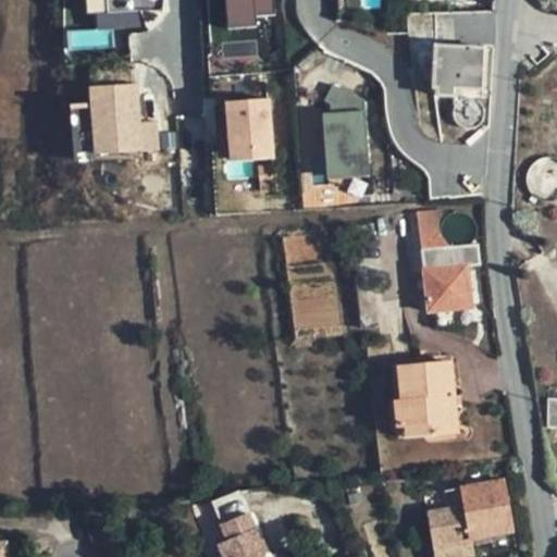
[(93,0),(95,28),(147,24),(144,0),(93,0)]
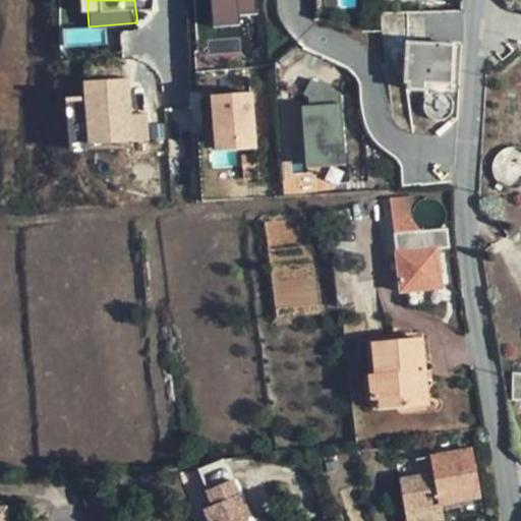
[(261,11),(259,0),(220,0),(222,23),(244,22),(243,12),(261,11)]
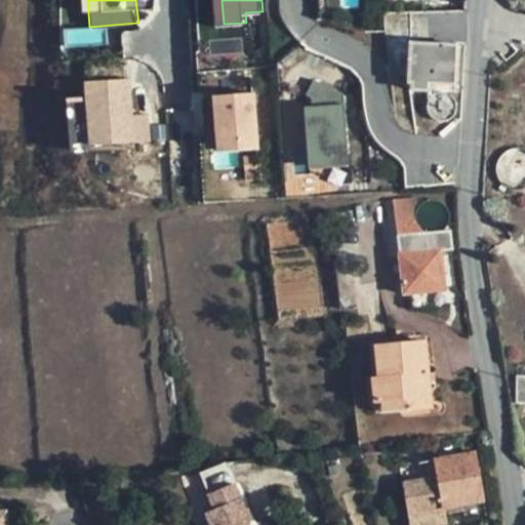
[(428,84),(436,84),(454,85),(456,47),(411,44),(408,83),(412,83),(412,90),(428,91),(428,84)]
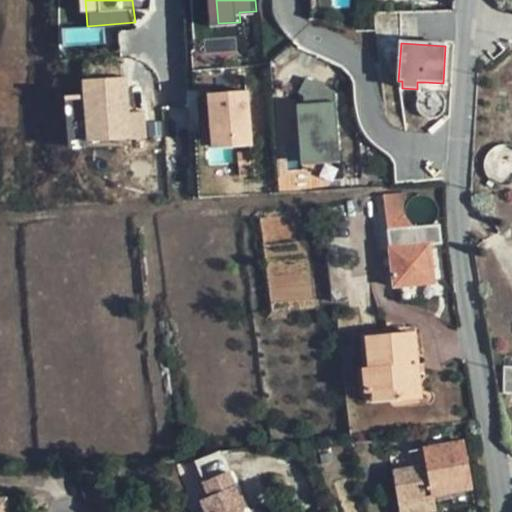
[(133,110),(131,75),(84,79),(89,142),(151,137),(149,108),(133,110)]
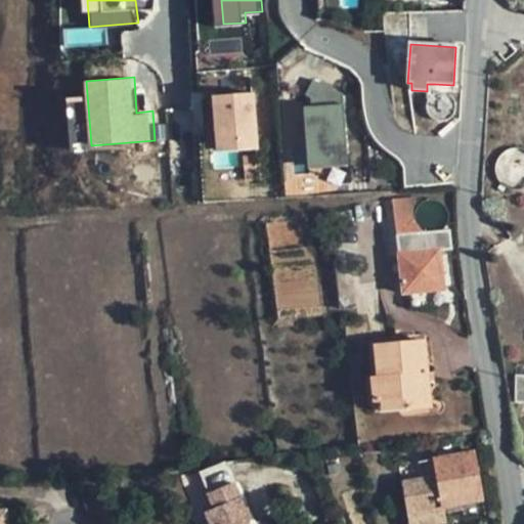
[(309,84),(308,101),(345,104),(347,87),(309,84)]
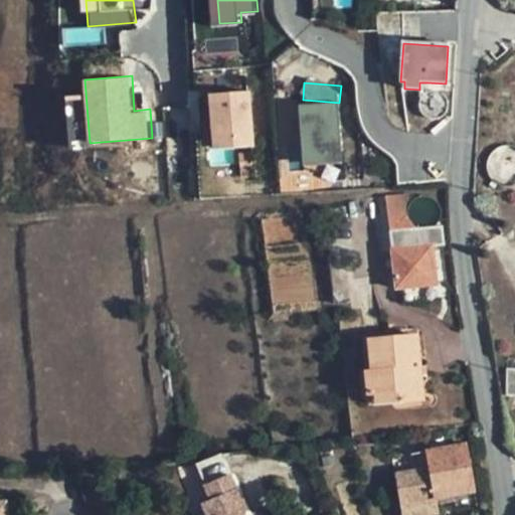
[(214,148),(258,145),(253,89),(210,92),(214,148)]
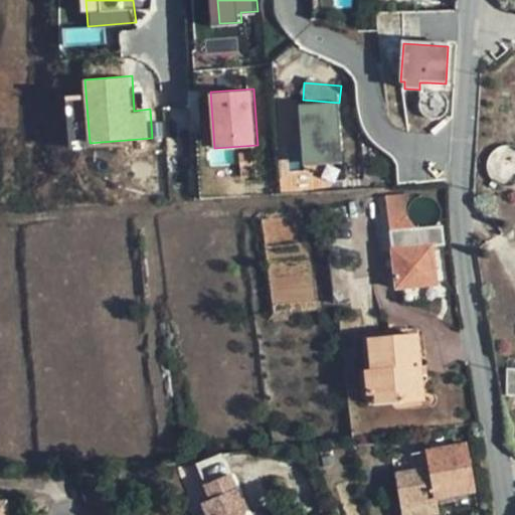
[(302,104),(306,165),(346,162),(342,101),(302,104)]
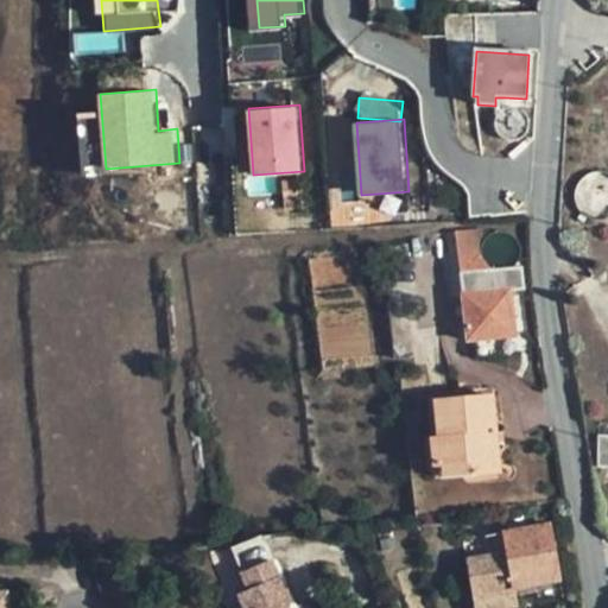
[(253,190),(283,190),(283,175),(253,175),(253,190)]
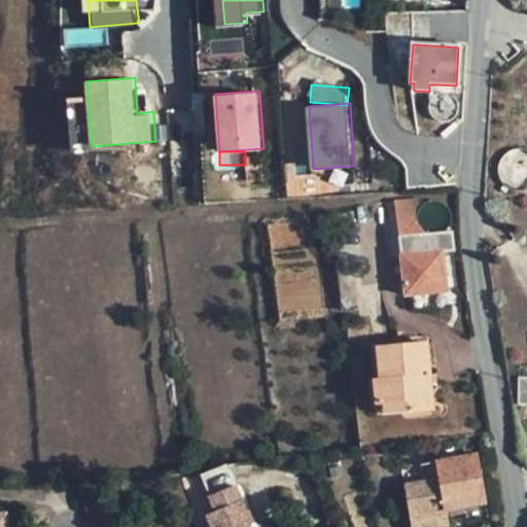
[(419,226),(418,223),(417,220),(417,218),(418,216),(418,213),(419,211),(420,209),(422,207),(424,205),(428,203),(431,202),(396,206),(399,235),(425,233),(420,227),(419,226)]
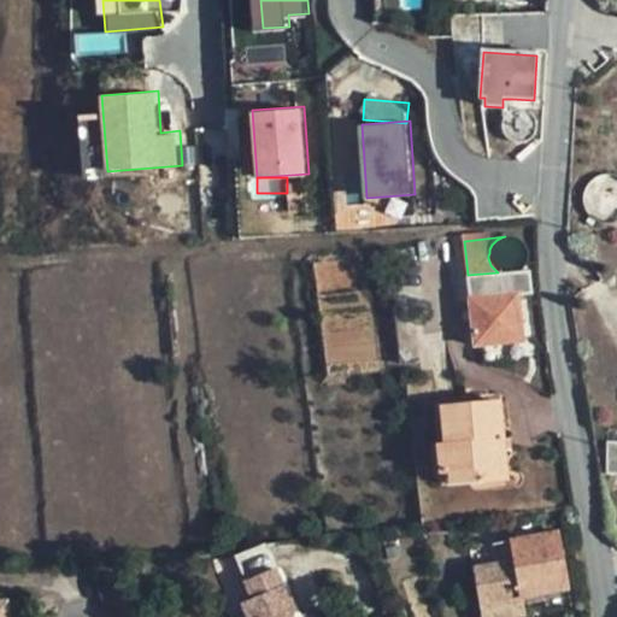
[(498,272),(468,275),(475,346),(523,342),(518,293),(532,292),(529,269),(523,270),(498,272)]
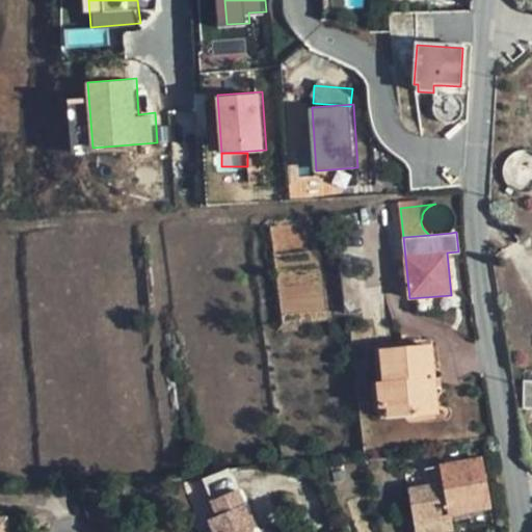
[(377,384),(379,409),(415,406),(416,416),(437,415),(431,347),(380,352),(383,384),(377,384)]
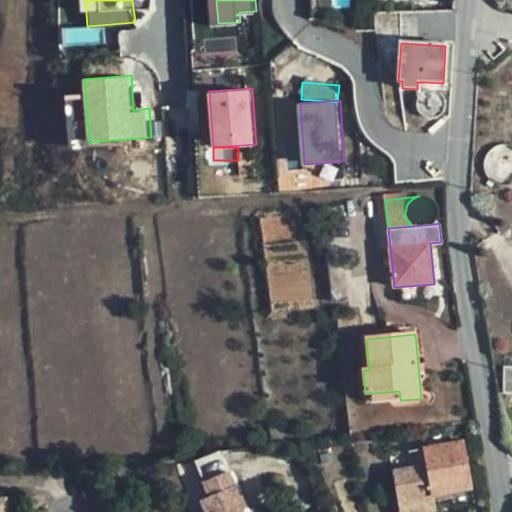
[(511,367),(503,367),(503,394),(511,394),(511,367)]
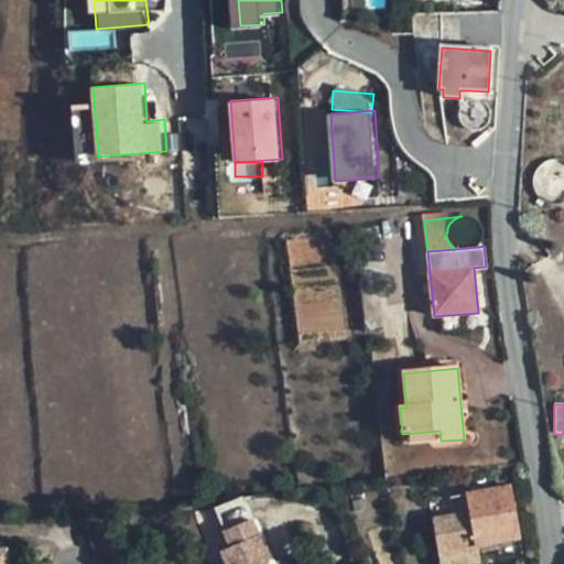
[(403,445),(441,441),(440,431),(402,434),(403,445)]
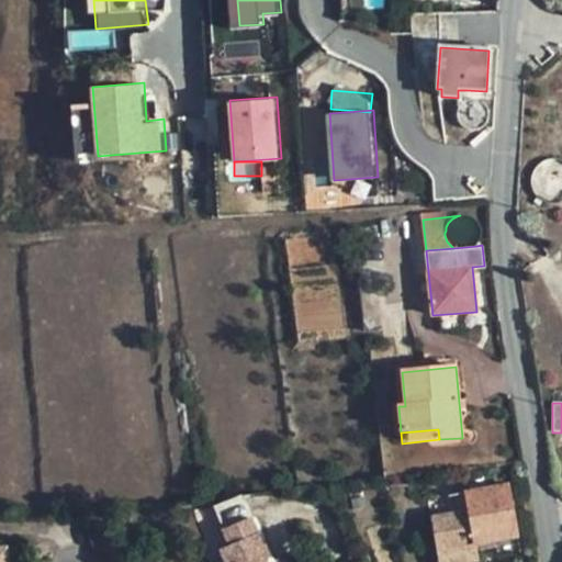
[(431,518),(437,551),(475,543),(496,540),(497,548),(499,557),(520,552),(508,485),(449,495),(452,515),(431,518)]
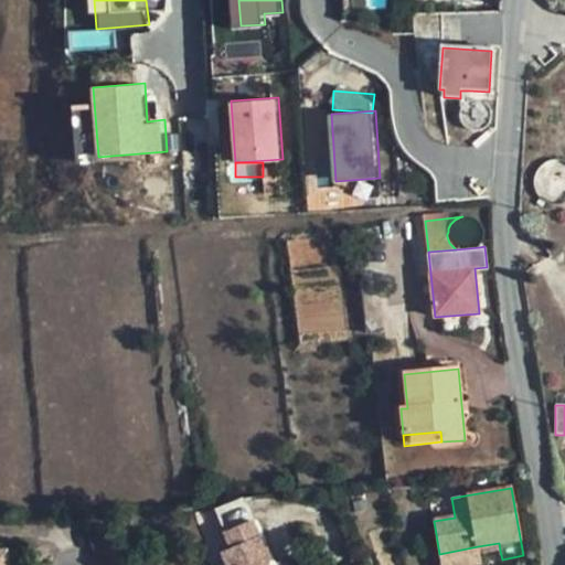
[(267,564),(267,563),(260,550),(265,548),(253,521),(237,528),(227,502),(215,507),(226,532),(233,548),(221,553),(225,563),(226,564),(267,564)]
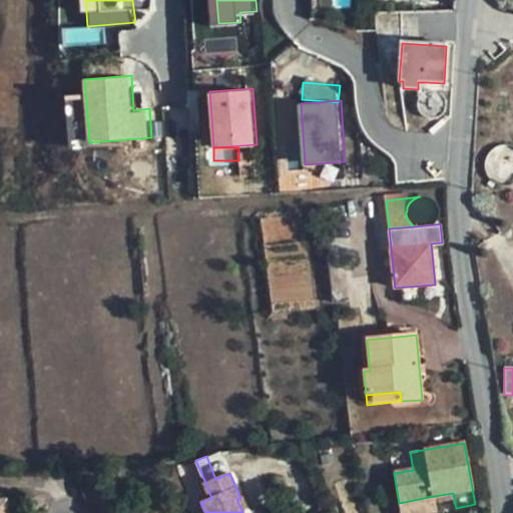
[(453,493),(434,496),(436,503),(454,500),(453,493)]
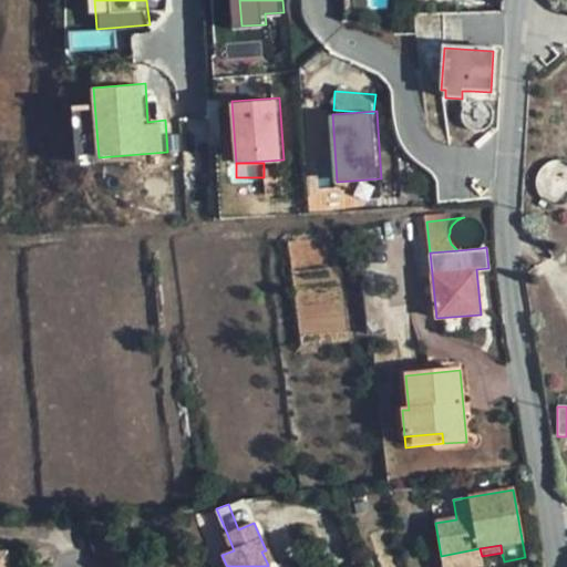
[(471,566),(483,565),(482,556),(480,548),(441,556),(442,566),(471,566)]
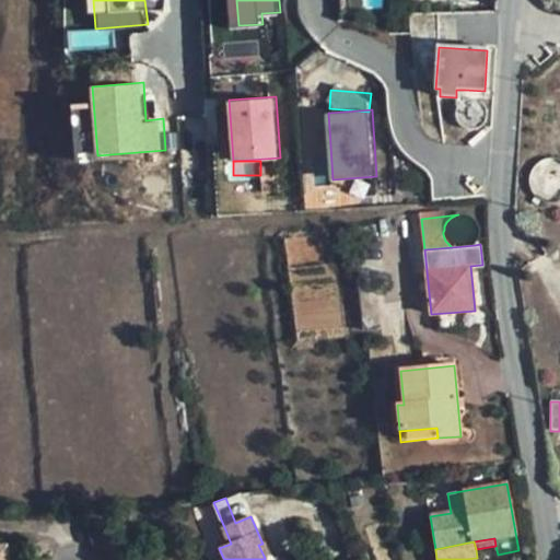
[(258,545),(265,558),(269,556),(264,543),(263,544),(258,545)]
